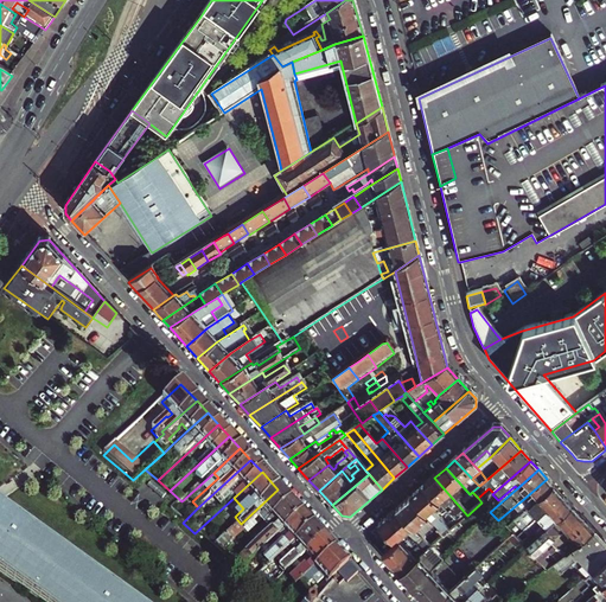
[(434,478),(422,488),(439,506),(446,500),(447,505),(461,520),(467,516),(434,478)]
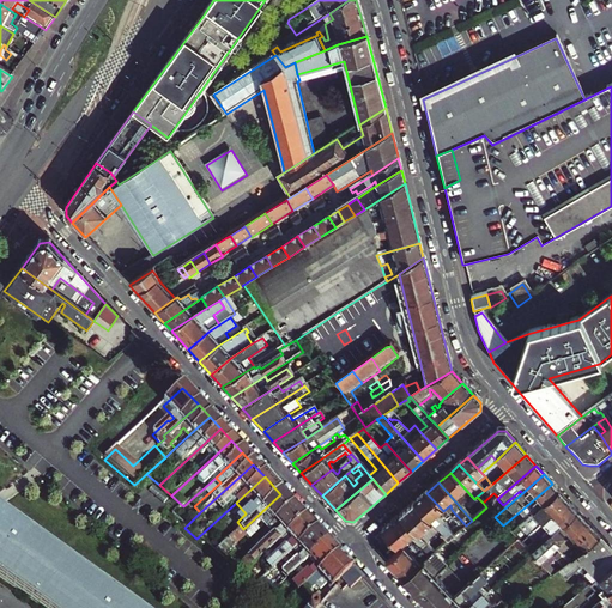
[(510,533),(559,492),(552,484),(533,500),(503,526),(510,533)]
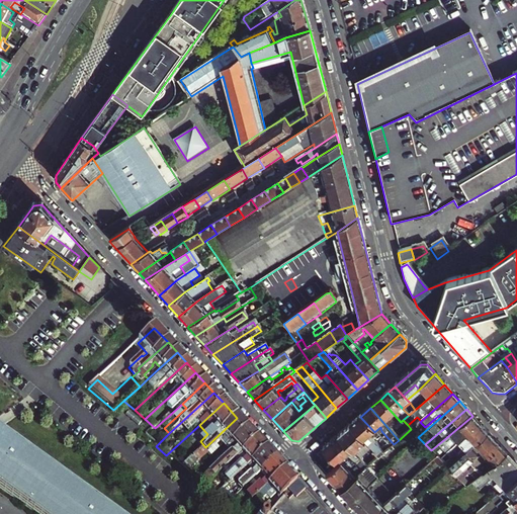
[(482,426),(472,416),(431,450),(437,457),(439,459),(482,426)]
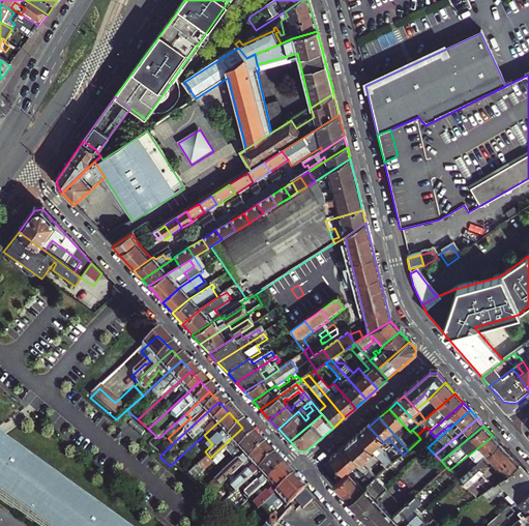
[(383,442),(369,427),(357,437),(386,469),(397,460),(398,460),(395,457),(389,462),(377,447),(383,442)]
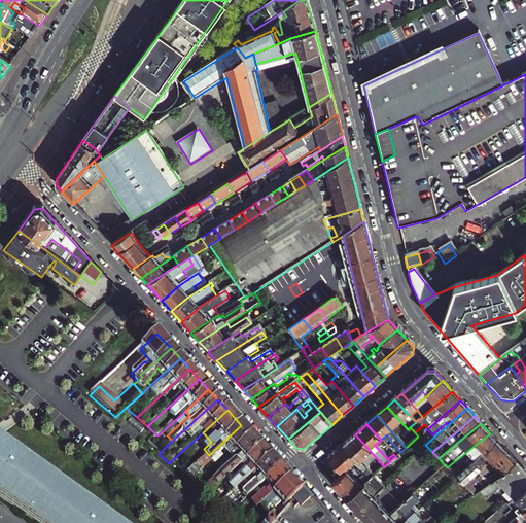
[(223,452),(226,456),(250,434),(241,425),(209,455),(206,458),(211,463),(223,452)]
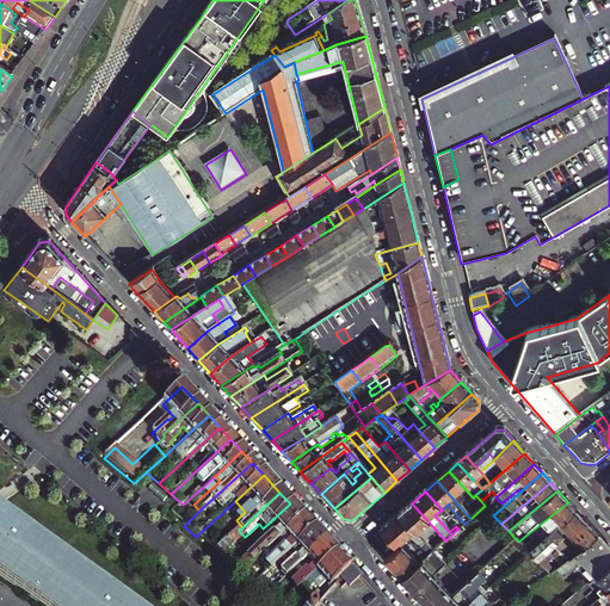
[(528,552),(577,512),(568,502),(518,542),(527,551),(528,552)]
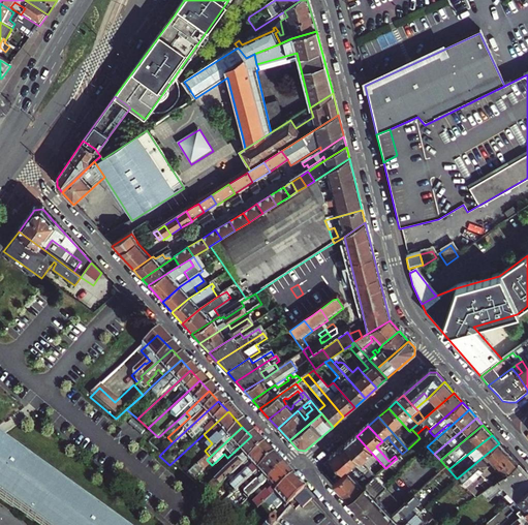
[(251,436),(227,458),(215,469),(212,465),(207,460),(186,479),(209,498),(239,471),(262,449),(251,436)]
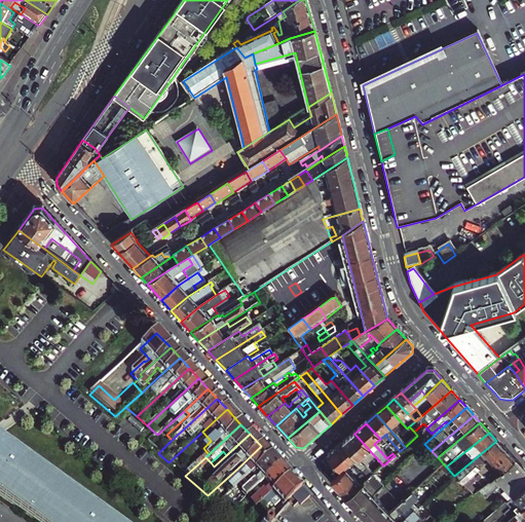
[(354,434),(343,443),(365,468),(372,476),(383,465),(354,434)]
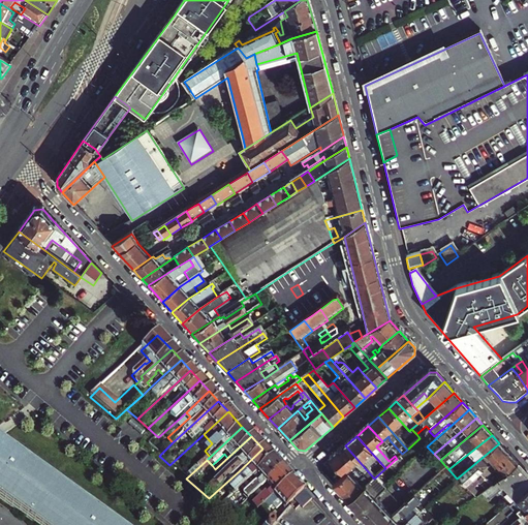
[(511,457),(499,443),(457,479),(459,480),(470,492),(478,484),(479,486),(487,480),(493,474),(492,472),(511,457)]
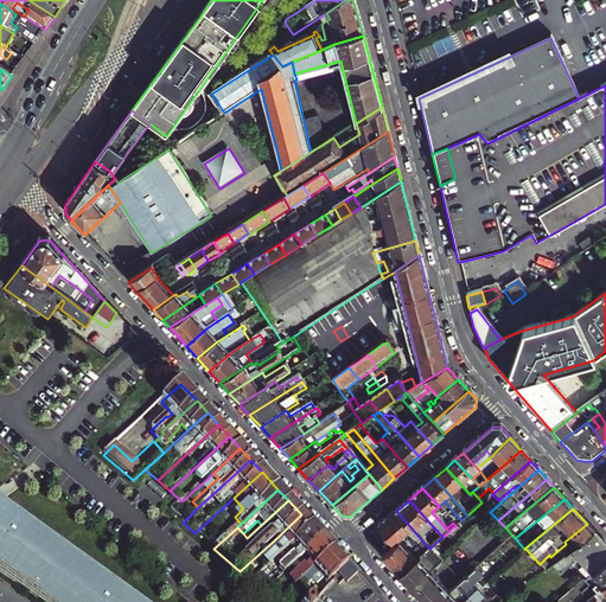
[(127,601),(0,510),(0,575),(36,600),(37,601),(127,601)]
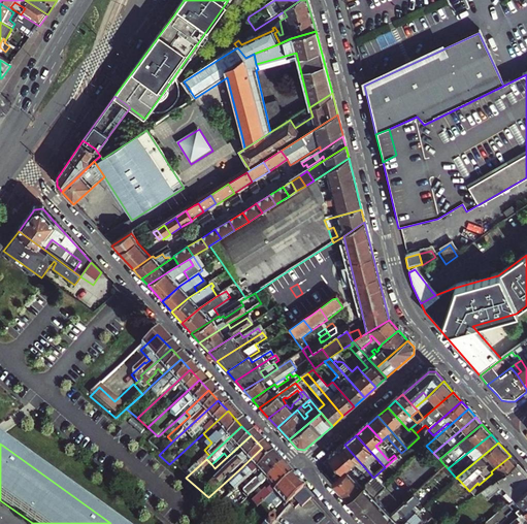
[(366,469),(344,445),(336,452),(353,469),(354,471),(359,477),(361,476),(365,472),(364,471),(366,469)]
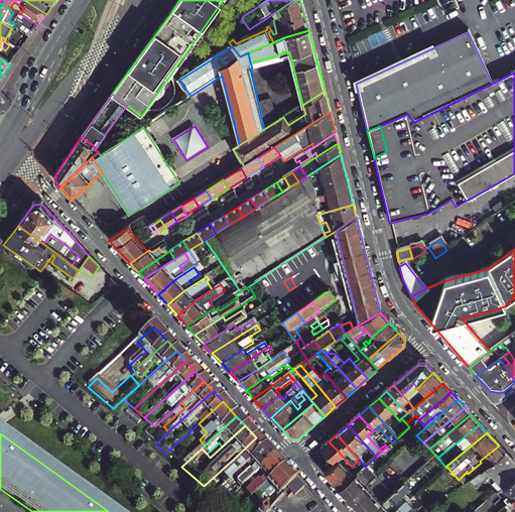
[(265,448),(256,437),(233,460),(237,465),(225,475),(227,476),(223,479),(227,484),(265,448)]
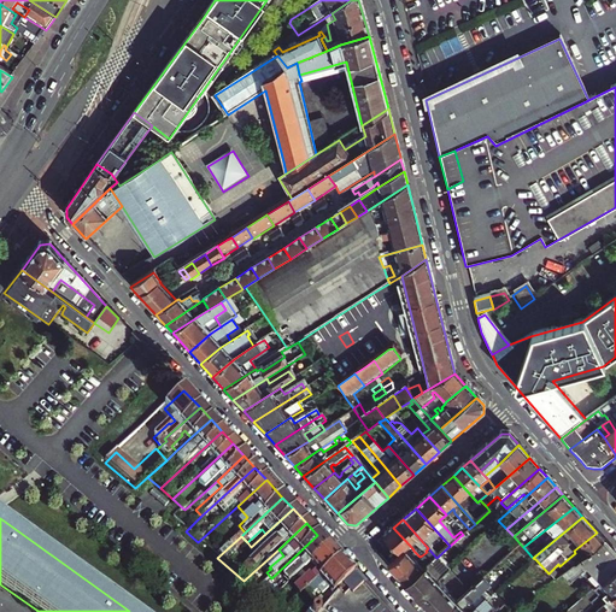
[(412,548),(393,528),(385,535),(403,557),(408,552),(412,548)]
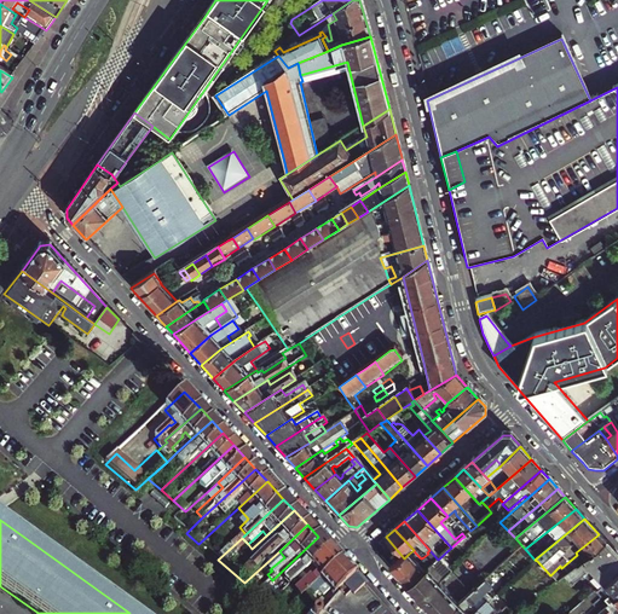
[(576,568),(606,544),(599,534),(576,552),(577,555),(570,561),(576,568)]
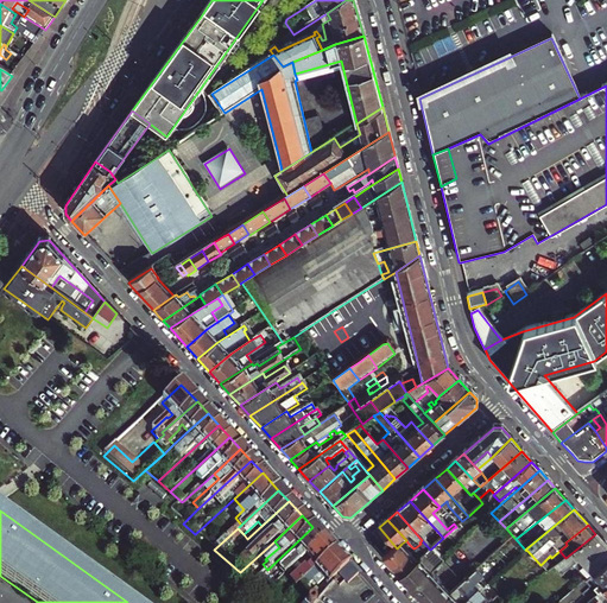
[(324,540),(313,527),(267,570),(278,582),(296,566),(324,540)]
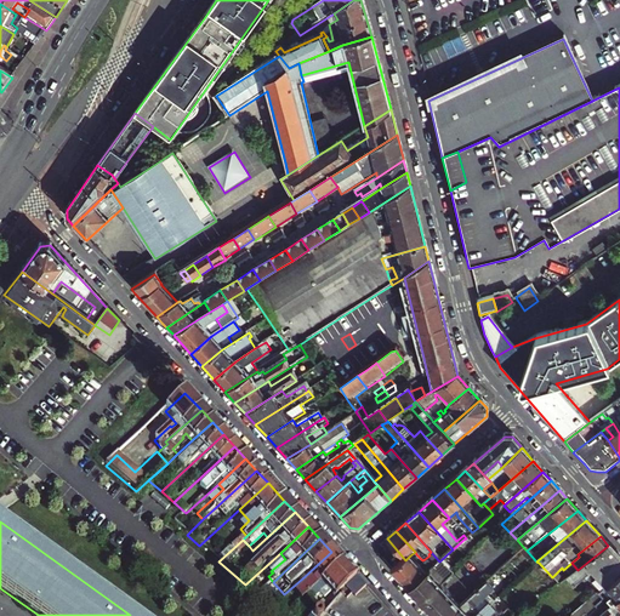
[(451,615),(460,608),(441,586),(453,575),(444,566),(460,553),(458,551),(468,542),(465,539),(453,549),(439,562),(432,568),(431,569),(407,589),(430,615),(451,615)]
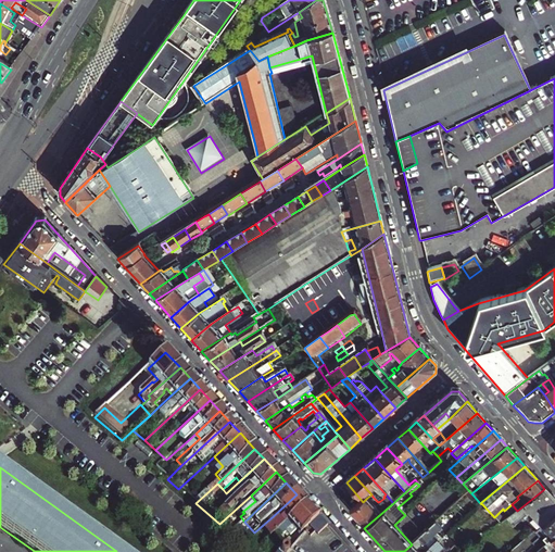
[(554,516),(554,500),(544,489),(517,511),(505,521),(513,529),(525,519),(537,534),(554,516)]
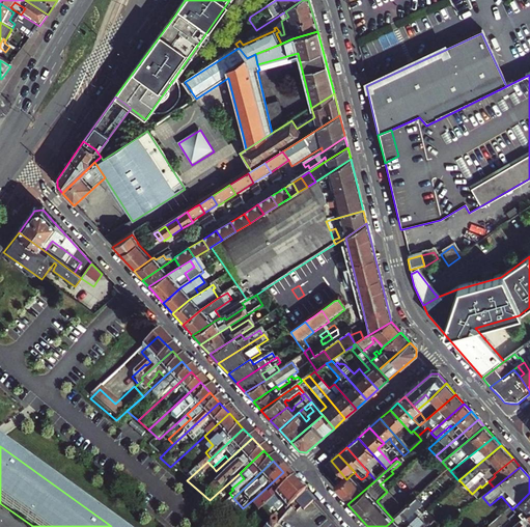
[(265,507),(293,482),(283,472),(258,495),(263,500),(252,510),(256,515),(265,507)]
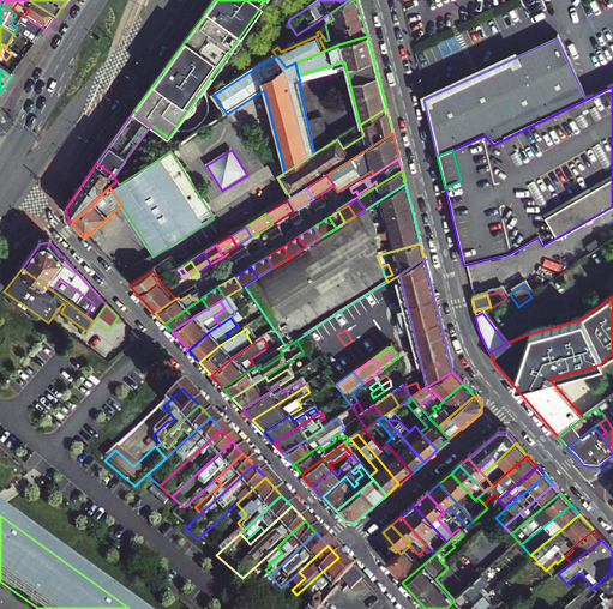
[(434,555),(426,546),(424,548),(425,549),(420,553),(427,561),(434,555)]
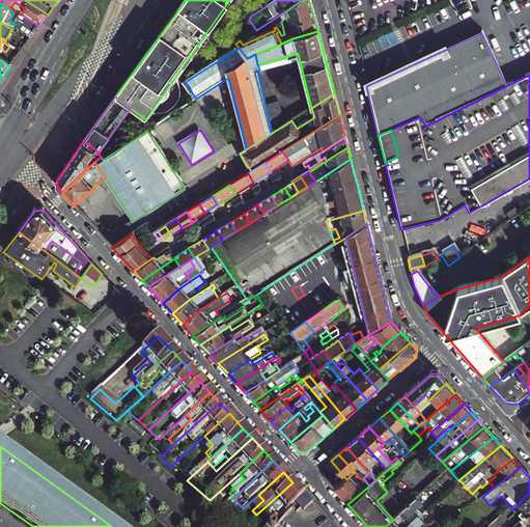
[(352,477),(351,475),(346,479),(334,490),(341,497),(361,479),(356,474),(352,477)]
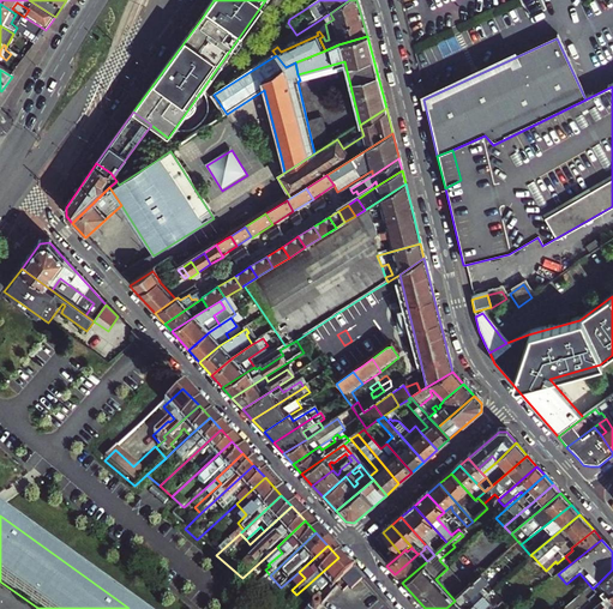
[(402,583),(426,562),(418,554),(395,574),(402,583)]
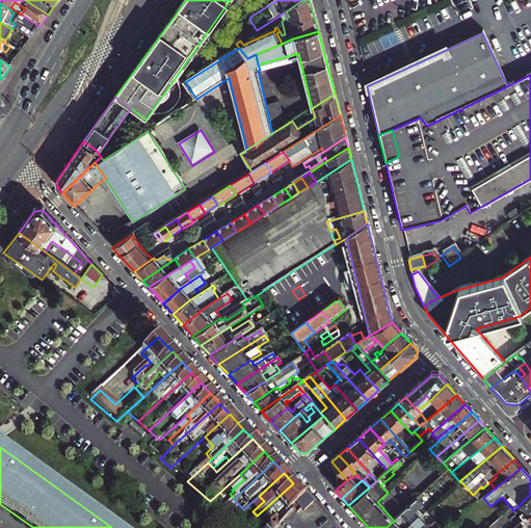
[(418,519),(407,527),(431,527),(435,527),(436,526),(437,527),(447,527),(479,502),(473,495),(461,482),(456,487),(423,518),(420,521),(418,519)]
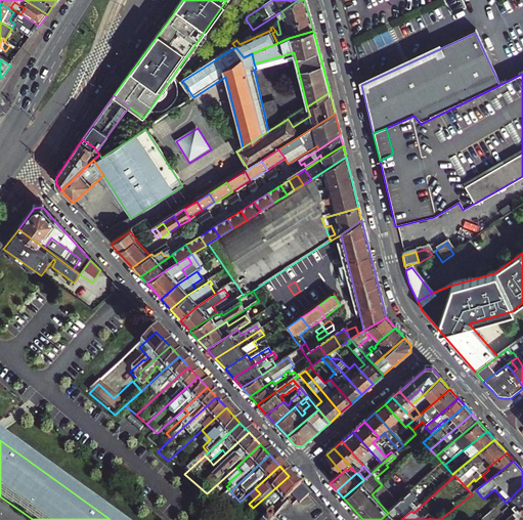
[(476,490),(487,481),(482,475),(475,481),(474,479),(466,487),(472,494),(476,490)]
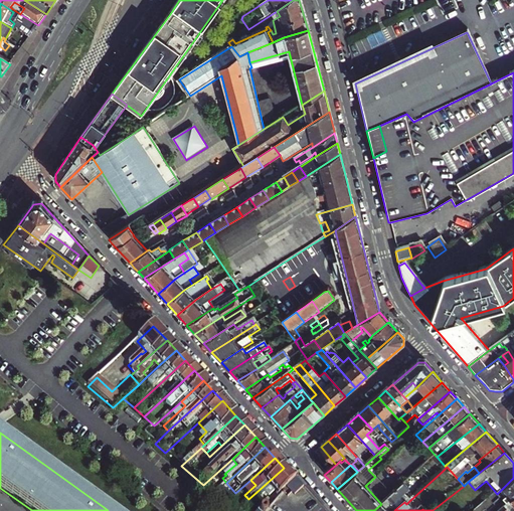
[(270,490),(279,500),(282,497),(280,495),(296,481),(284,468),(257,492),(262,498),(270,490)]
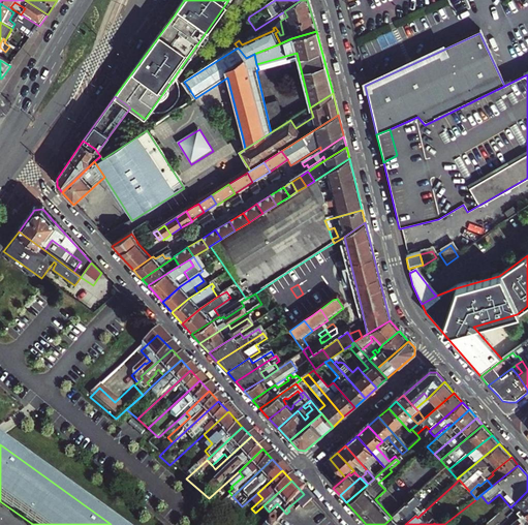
[(511,524),(527,511),(527,491),(510,507),(509,507),(515,513),(507,519),(509,520),(504,524),(511,524)]
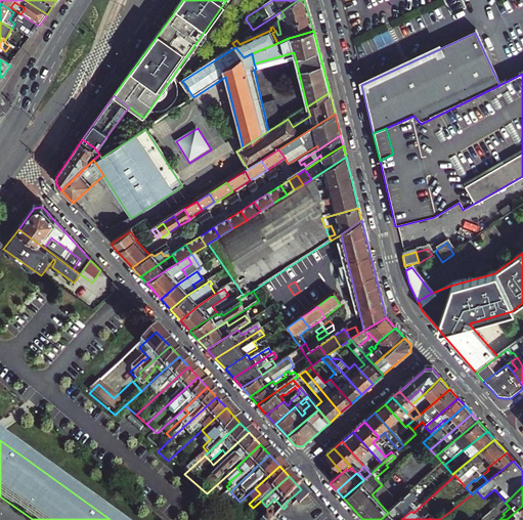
[(412,490),(388,513),(381,519),(401,519),(411,511),(407,506),(418,495),(412,490)]
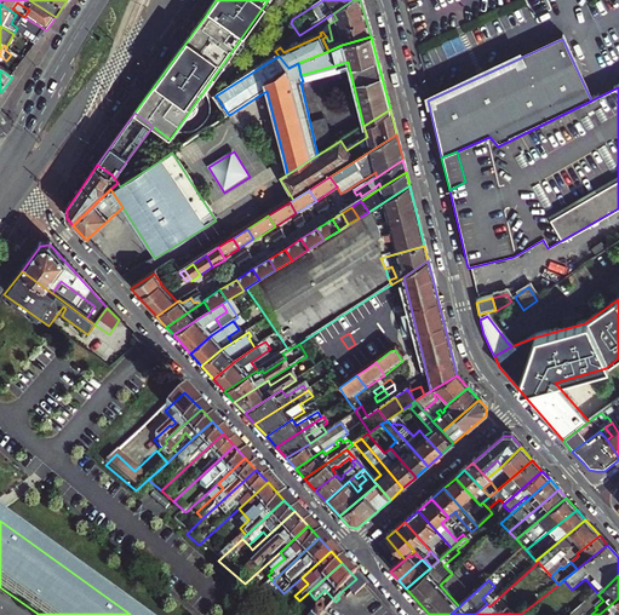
[(618,614),(618,598),(600,614),(618,614)]
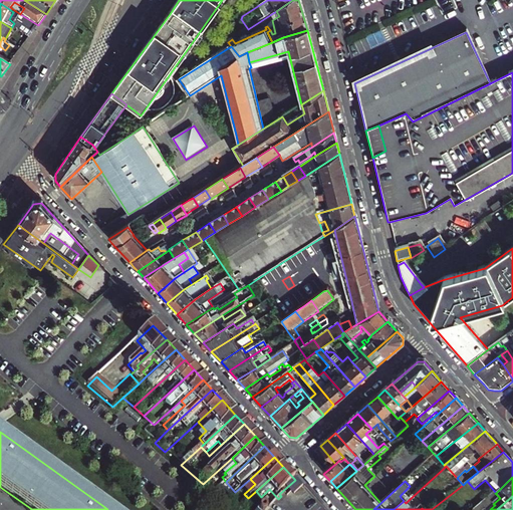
[(259,504),(263,509),(267,509),(272,505),(266,498),(259,504)]
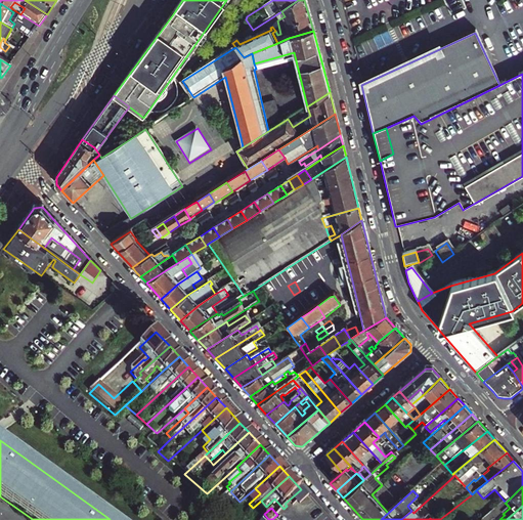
[(241,519),(246,515),(241,510),(233,517),(235,519),(241,519)]
